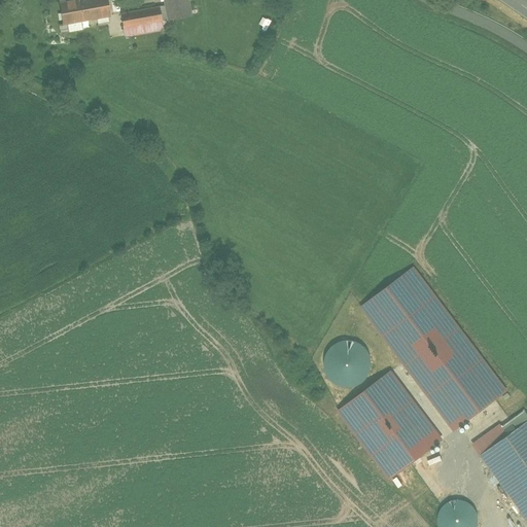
[(107,0),(65,0),(60,1),(64,24),(110,14),(107,0)]
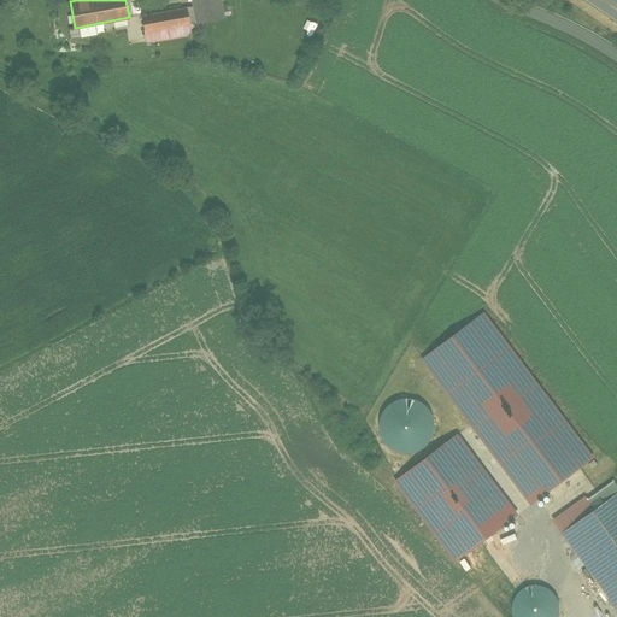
[(219,21),(216,0),(188,0),(193,25),(219,21)]
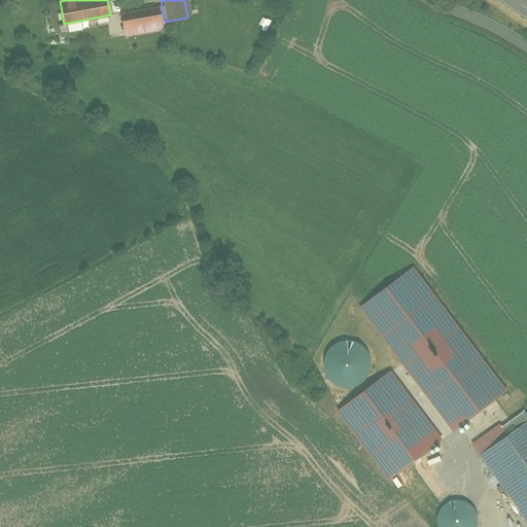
[(163,28),(157,5),(116,14),(120,36),(163,28)]
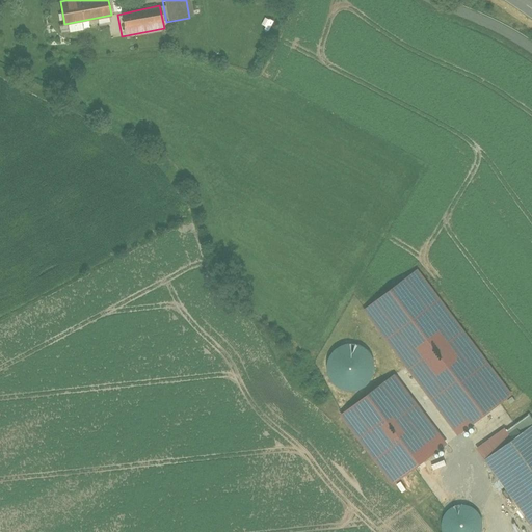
[(419,269),(361,303),(377,331),(387,326),(383,321),(390,317),(387,312),(417,294),(424,306),(435,298),(419,269)]
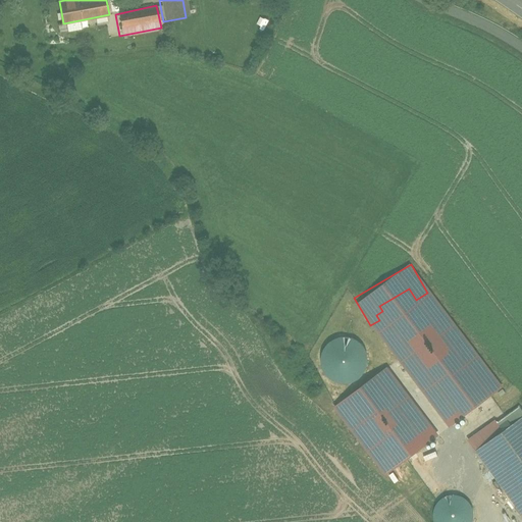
[(329,381),(347,381),(364,372),(364,355),(355,337),(336,337),(319,347),(319,362),(329,381)]
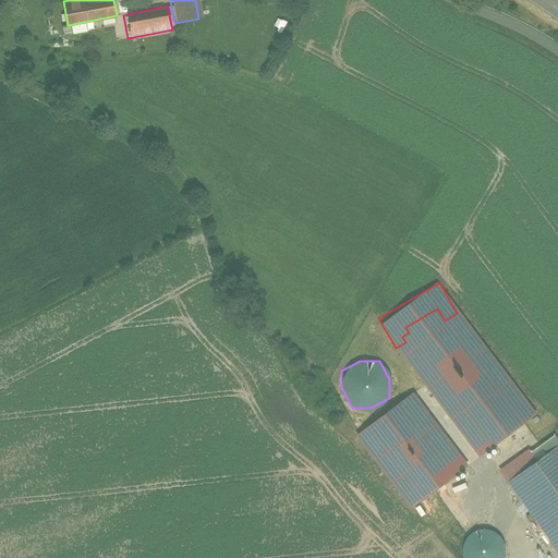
[(557,429),(500,468),(557,556),(557,429)]
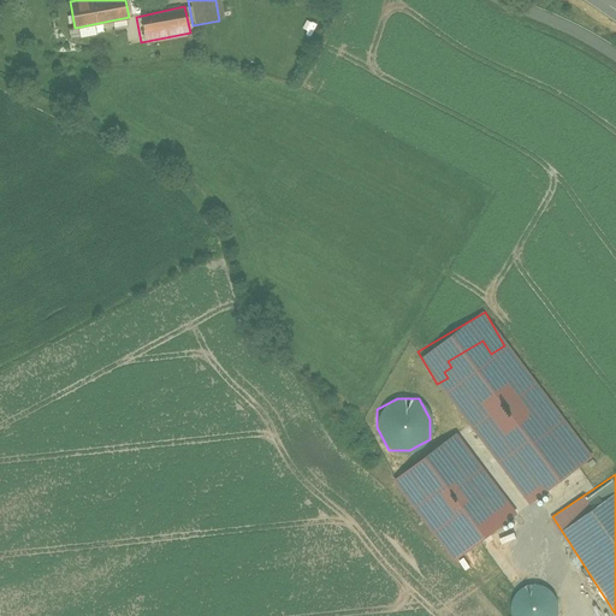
[(515,615),(557,615),(546,581),(508,593),(515,615)]
